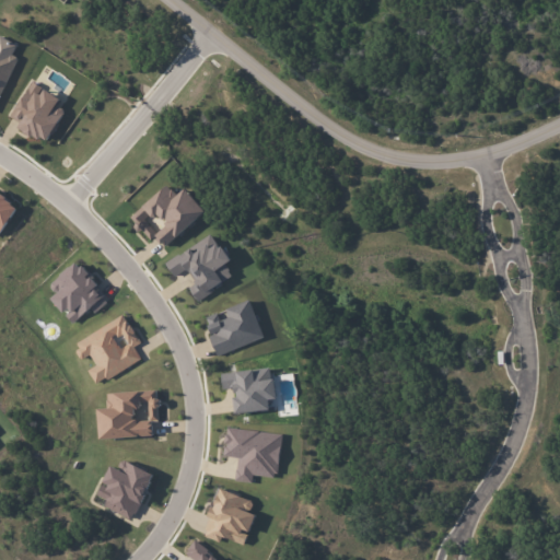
[(0,97),(16,57),(12,56),(18,44),(0,36),(0,97)]
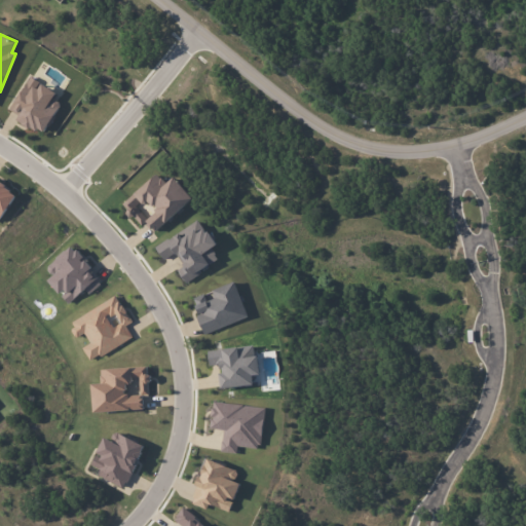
[(44,135),(61,104),(52,99),(57,91),(28,76),(10,111),(20,115),(16,120),(44,135)]
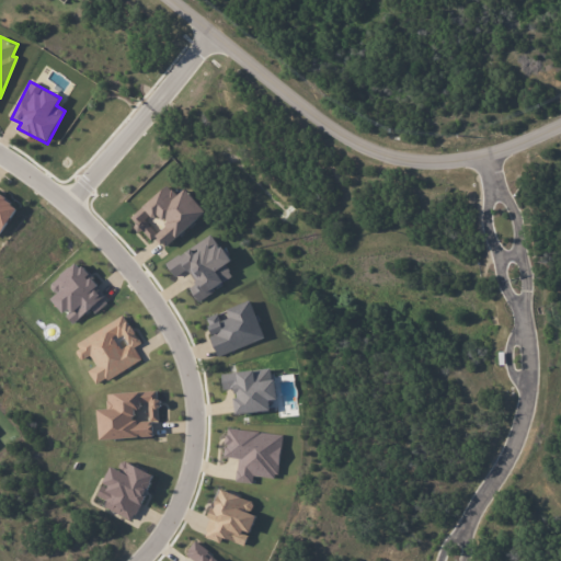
[(164,248),(206,213),(186,187),(176,195),(169,184),(129,217),(149,241),(155,237),(164,248)]
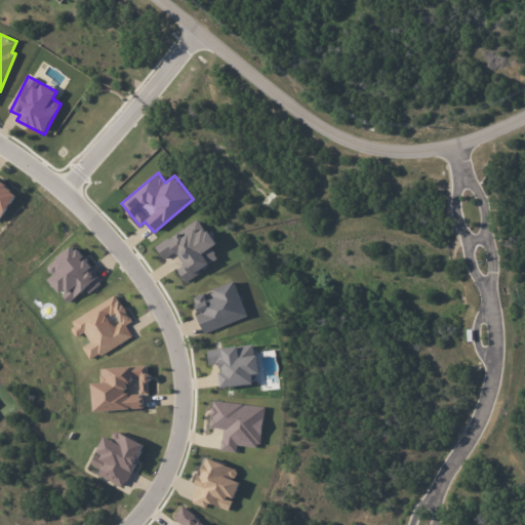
[(0,219),(16,193),(0,182),(0,219)]
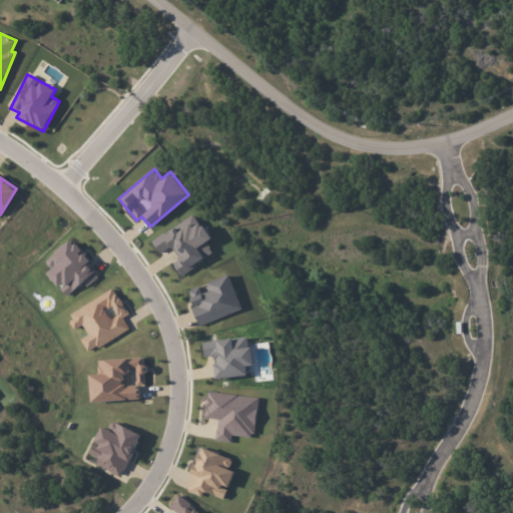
[(213,253),(206,242),(210,239),(194,213),(151,240),(159,253),(171,245),(179,259),(173,263),(180,275),(213,253)]
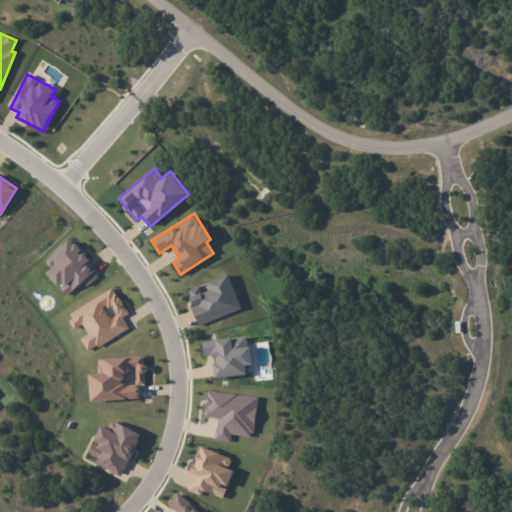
[(46,273),(67,296),(82,281),(87,286),(101,274),(69,240),(46,261),(52,268),(46,273)]
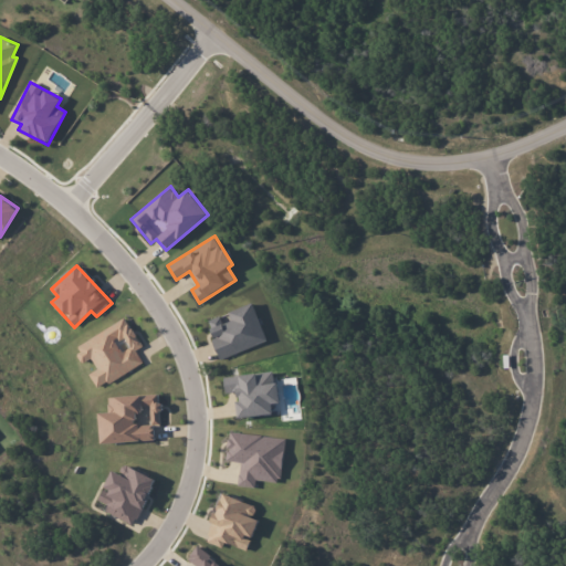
[(266,342),(252,303),(227,313),(230,321),(222,324),(220,316),(206,322),(220,359),(266,342)]
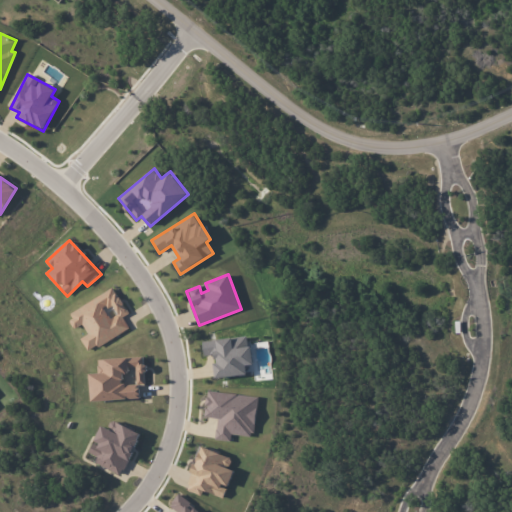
[(202,342),(204,355),(214,353),(216,363),(213,364),(215,378),(246,374),(245,365),(252,364),(248,336),(202,342)]
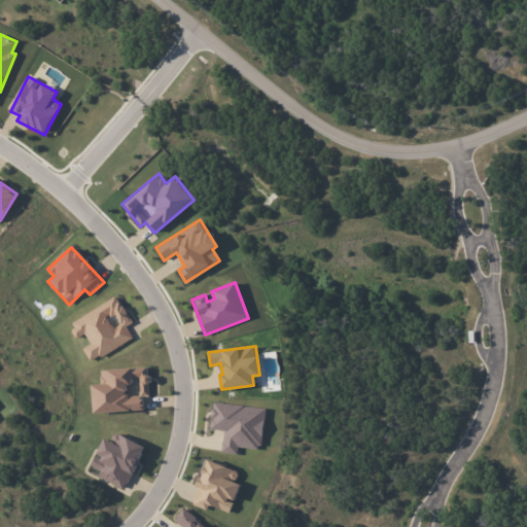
[(93,413),(145,410),(144,399),(150,398),(148,366),(100,370),(101,383),(92,384),(93,413)]
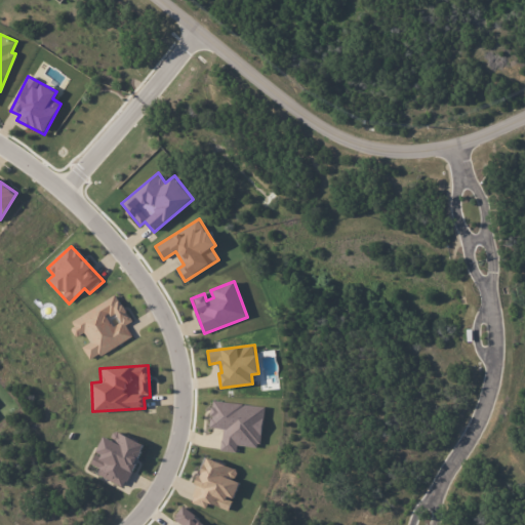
[(220,450),(236,452),(237,446),(259,448),(265,406),(212,401),(210,428),(223,429),(220,450)]
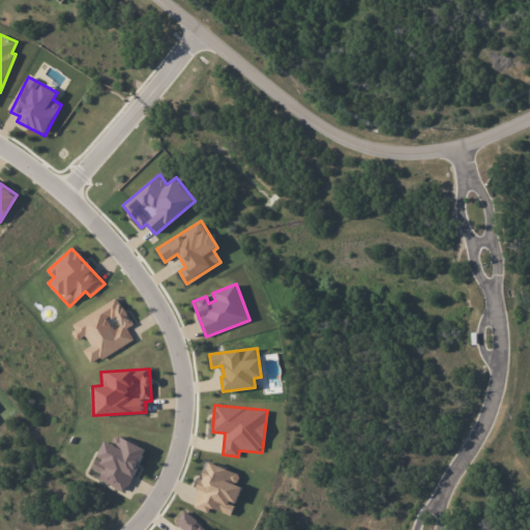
[(146,448),(116,435),(112,444),(105,441),(97,458),(96,458),(91,469),(101,473),(98,480),(125,493),(146,448)]
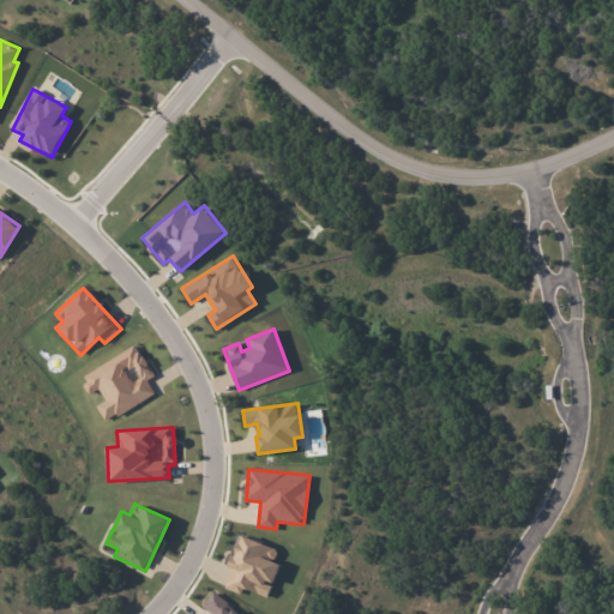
[(268,597),(272,584),(274,584),(280,565),(272,563),(277,548),(240,535),(222,588),(241,595),(244,589),(268,597)]
